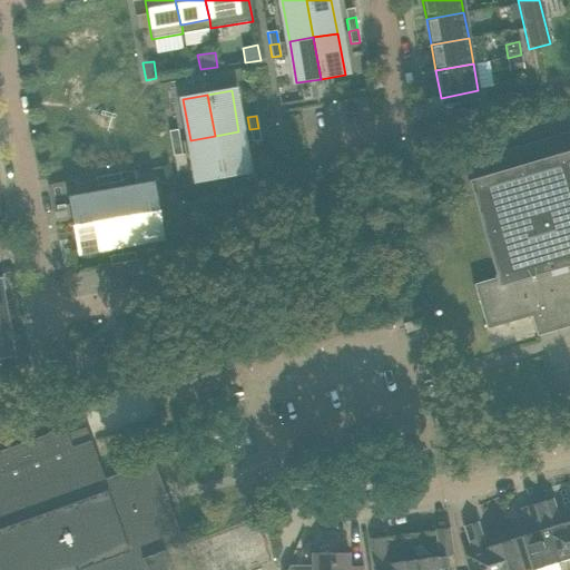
[(258,128),(249,129),(252,143),(261,141),(258,128)]
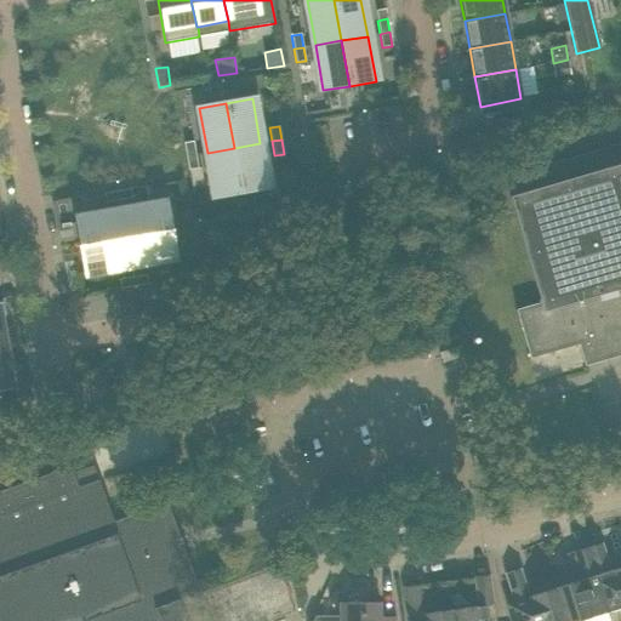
[(195,155),(193,141),(183,143),(186,157),(195,155)]
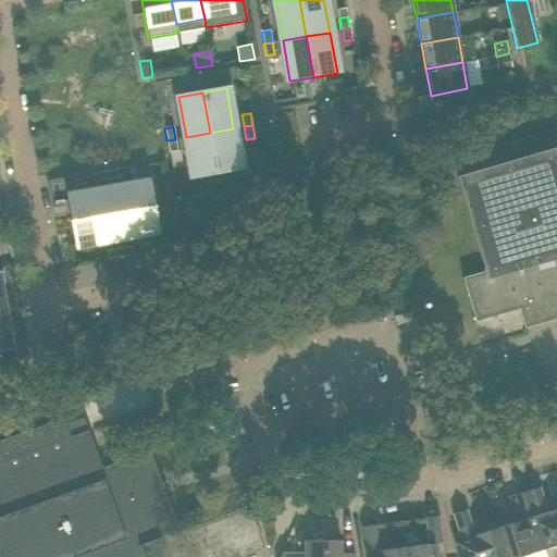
[(240,170),(233,128),(210,133),(217,174),(240,170)]
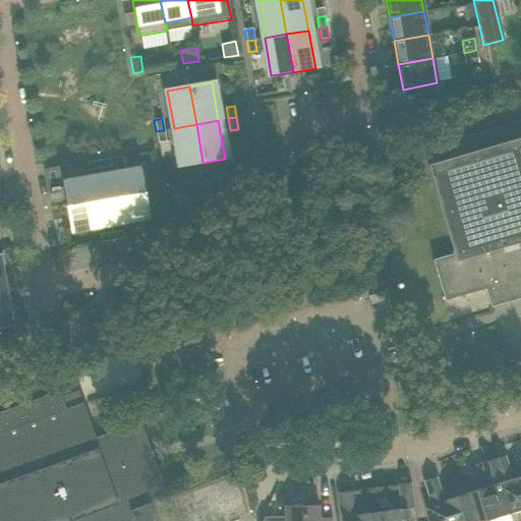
[(455,158),(427,166),(453,254),(432,259),(445,301),(485,289),(490,307),(508,302),(507,296),(520,292),(520,120),(478,132),(450,141),(449,140),(455,158)]
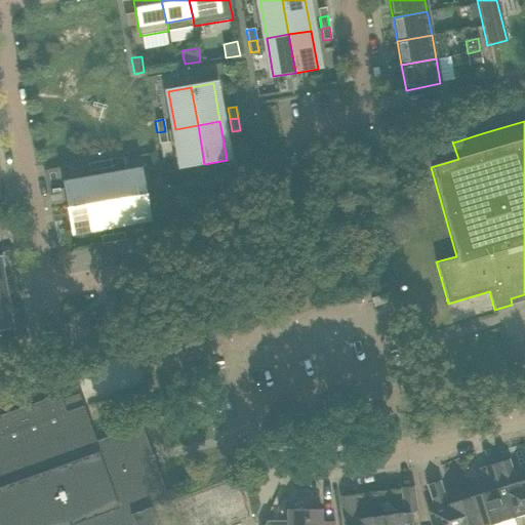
[(204,164),(198,125),(175,129),(183,167),(204,164)]
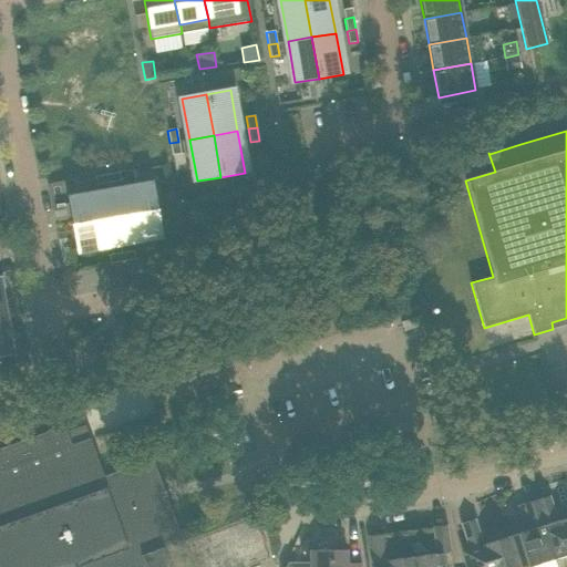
[(181,154),(178,142),(169,143),(172,156),(181,154)]
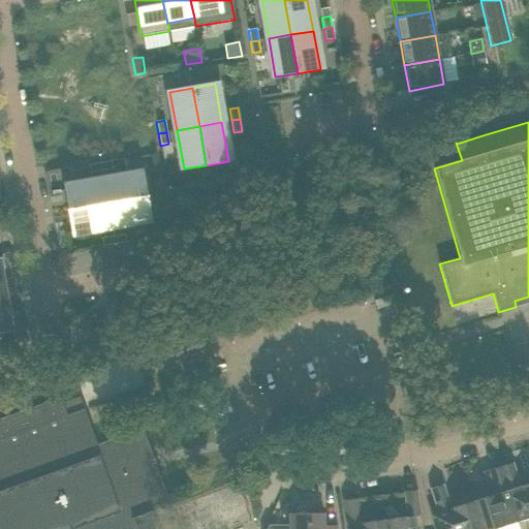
[(113,168),(112,160),(100,162),(101,170),(113,168)]
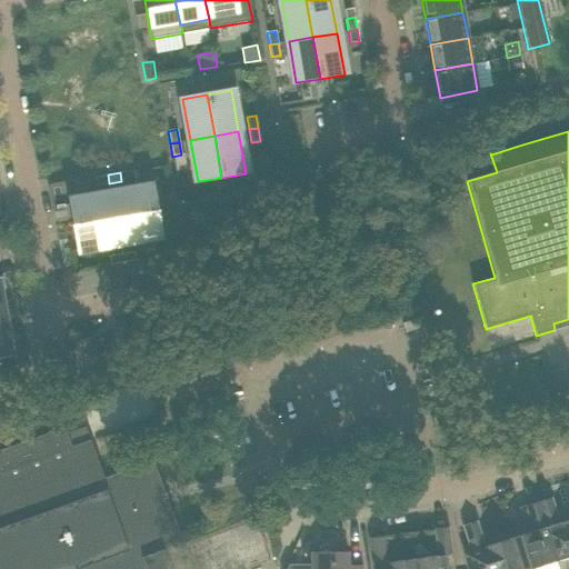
[(109,183),(108,175),(95,177),(97,186),(109,183)]
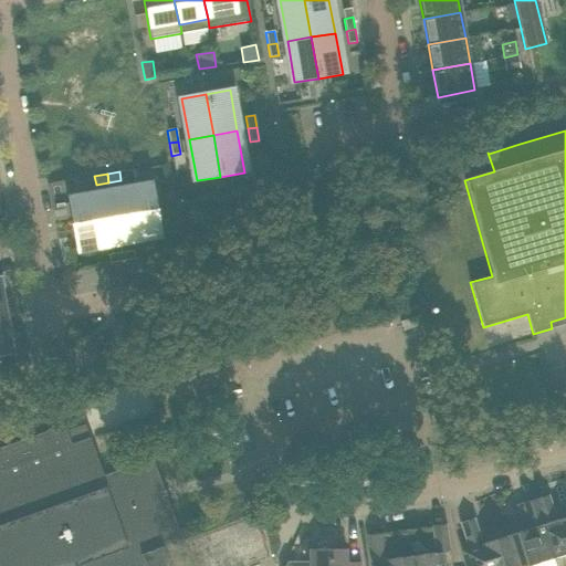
[(156,210),(152,187),(111,194),(114,218),(156,210)]
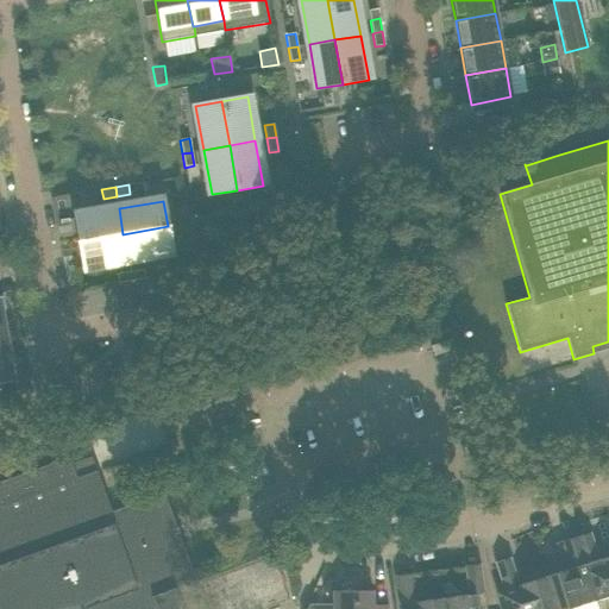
[(123,234),(119,208),(74,217),(79,242),(123,234)]
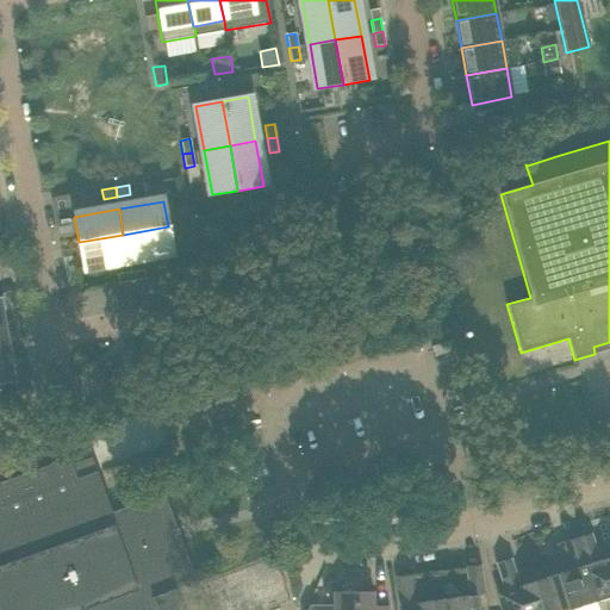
[(128,260),(173,253),(168,226),(123,235),(128,260)]
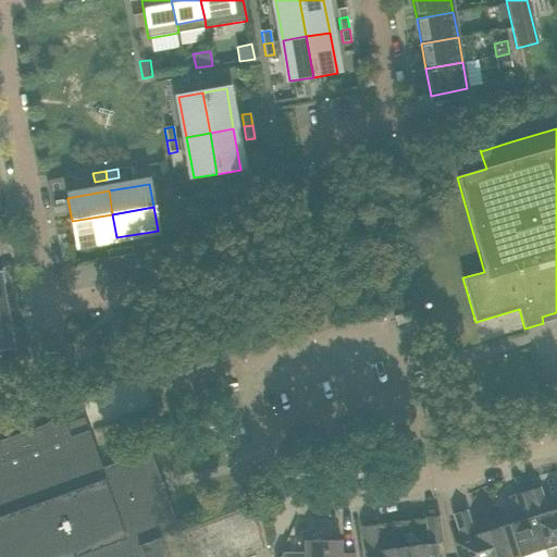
[(116,237),(112,214),(72,221),(76,245),(116,237)]
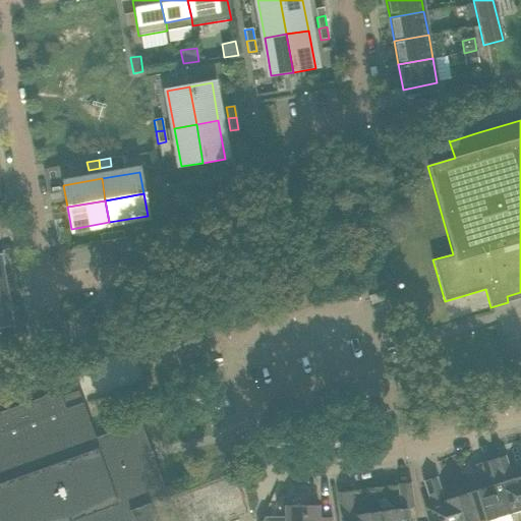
[(122,230),(111,232),(112,240),(124,238),(122,230)]
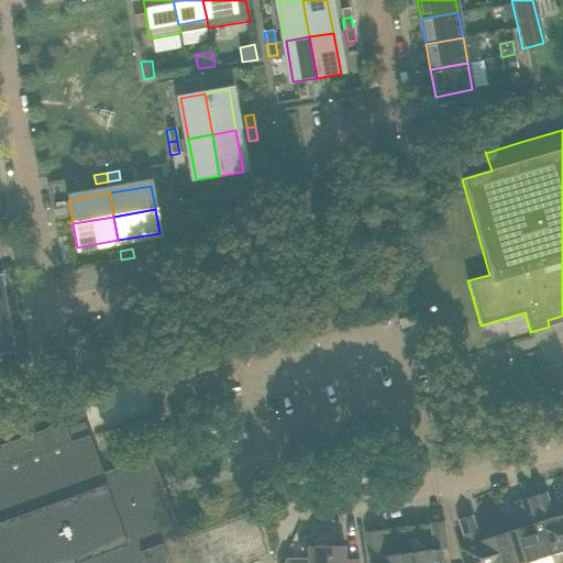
[(121,260),(120,251),(108,253),(109,262),(121,260)]
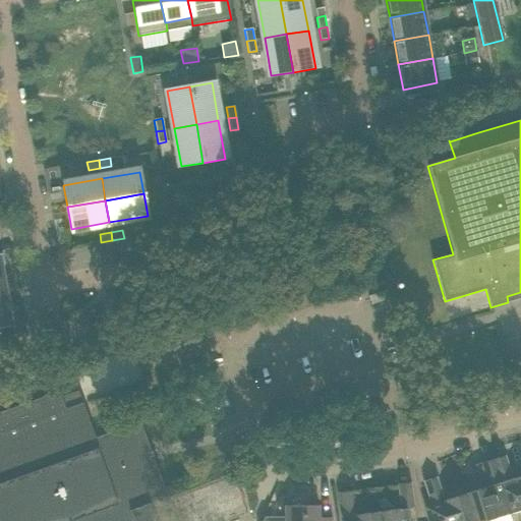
[(0,303),(10,301),(8,290),(6,291),(4,278),(0,279),(0,303)]
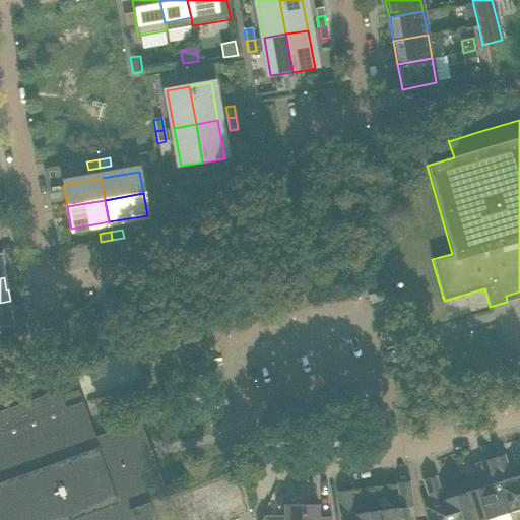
[(0,338),(1,338),(0,332),(0,328),(12,326),(10,313),(12,313),(10,301),(0,303),(0,338)]
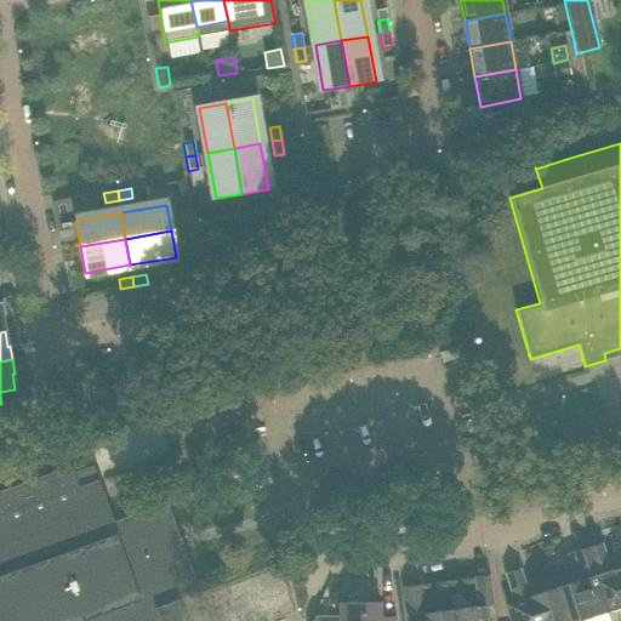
[(0,620),(186,620),(180,602),(200,594),(167,502),(114,522),(98,480),(78,488),(70,466),(0,490),(0,620)]
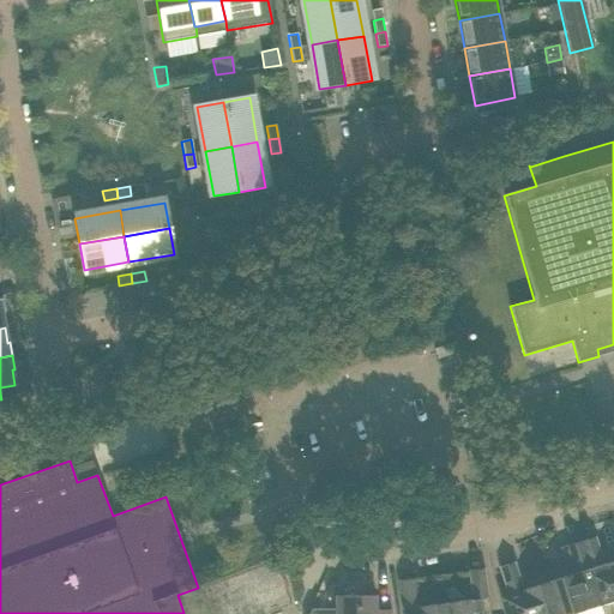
[(595,536),(581,541),(590,576),(600,606),(613,601),(613,560),(605,565),(595,536)]
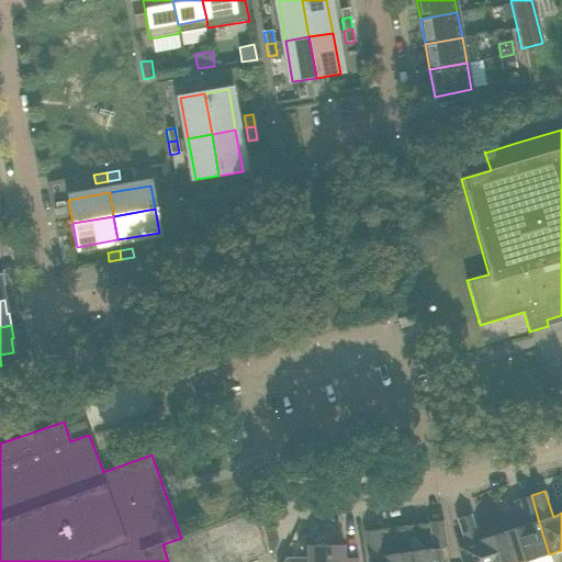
[(519,527),(502,532),(509,561),(550,561),(549,554),(540,527),(531,495),(517,499),(512,502),(519,527)]
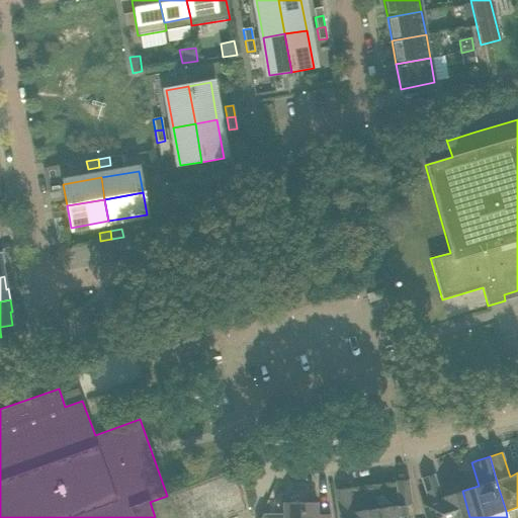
[(469,517),(462,491),(441,498),(434,473),(420,479),(428,502),(422,504),(426,517),(469,517)]
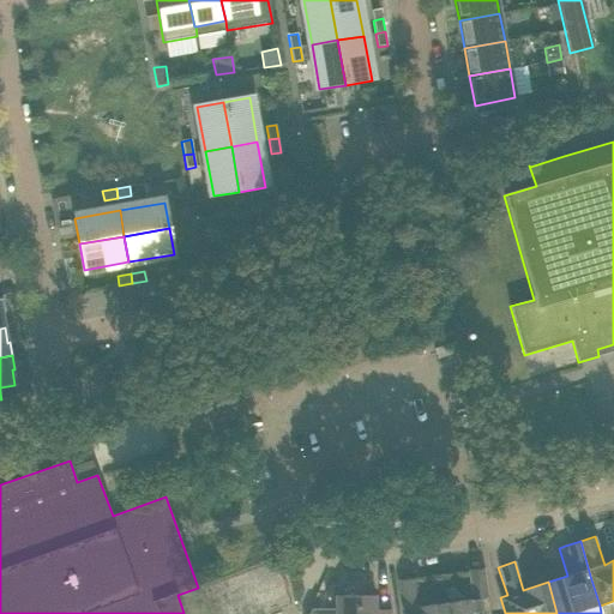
[(471,600),(445,603),(446,613),(489,613),(488,597),(485,569),(468,571),(471,600)]
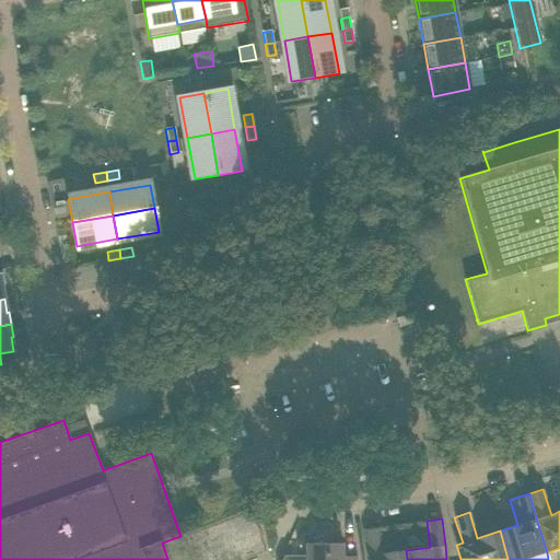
[(283,556),(281,559),(356,559),(357,557),(342,557),(342,544),(306,544),(306,556),(283,556)]
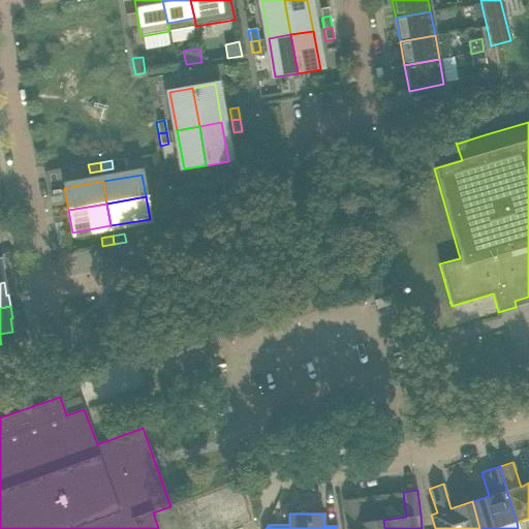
[(384,528),(383,520),(347,525),(347,528),(384,528)]
